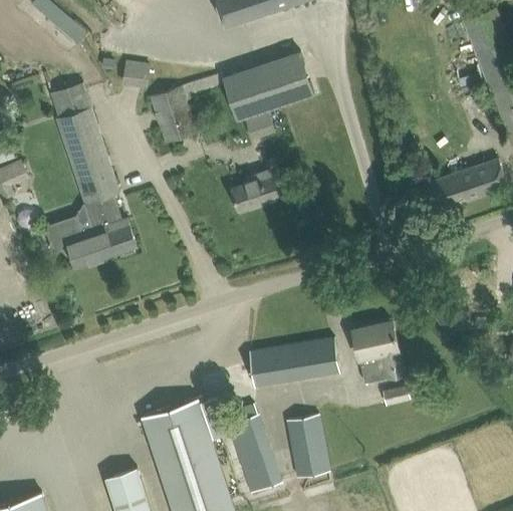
[(217,0),(227,28),(310,0),(217,0)]
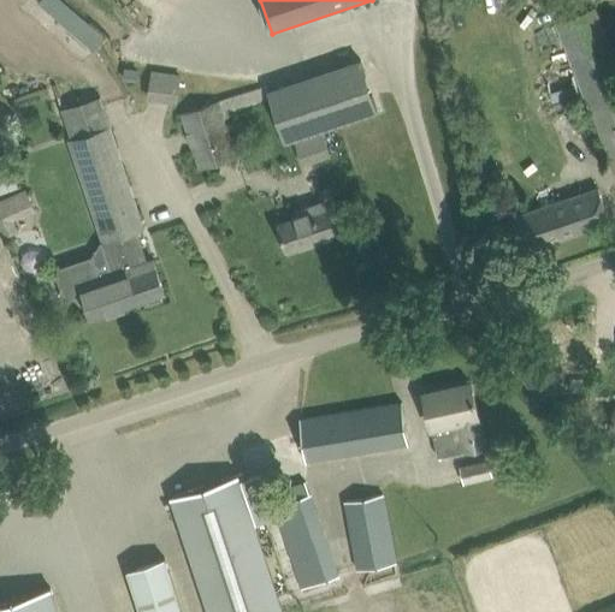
[(285,144),(378,113),(361,61),(268,93),(271,104),(277,122),(285,144)]
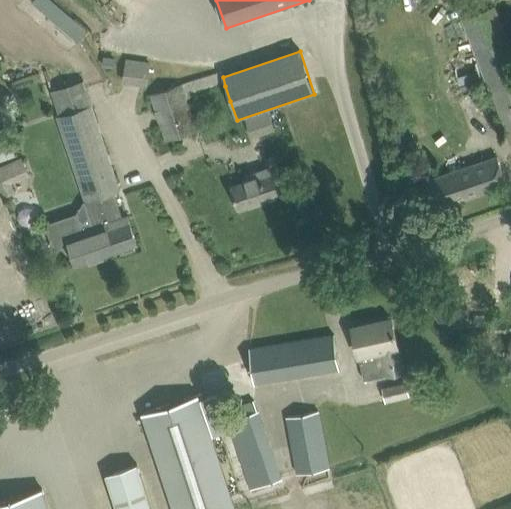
[(201,80),(180,87),(150,97),(165,143),(195,133),(184,100),(221,87),(217,75),(201,80)]
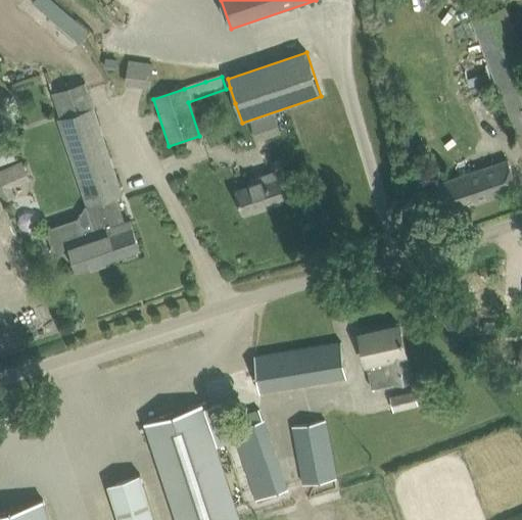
[(78,220),(45,230),(54,256),(69,251),(70,252),(77,272),(117,258),(137,251),(128,224),(125,225),(108,230),(107,231),(98,204),(115,198),(121,197),(92,109),(90,110),(85,94),(82,85),(52,95),(54,103),(59,120),(57,121),(86,207),(86,209),(94,235),(84,239),(82,233),(78,220)]
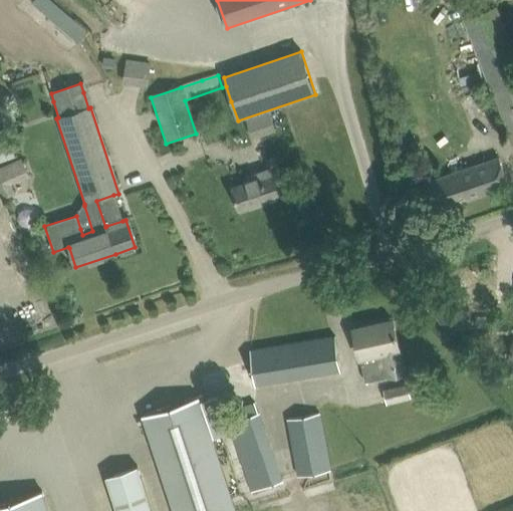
[(268,112),(241,119),(247,142),(274,135),(268,112)]
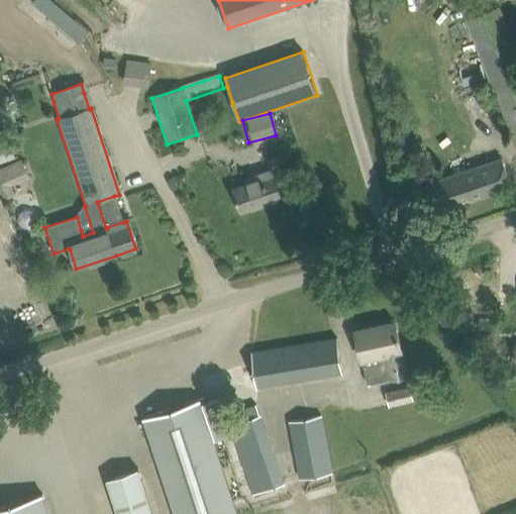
[(3,130),(0,131),(0,155),(10,151),(3,130)]
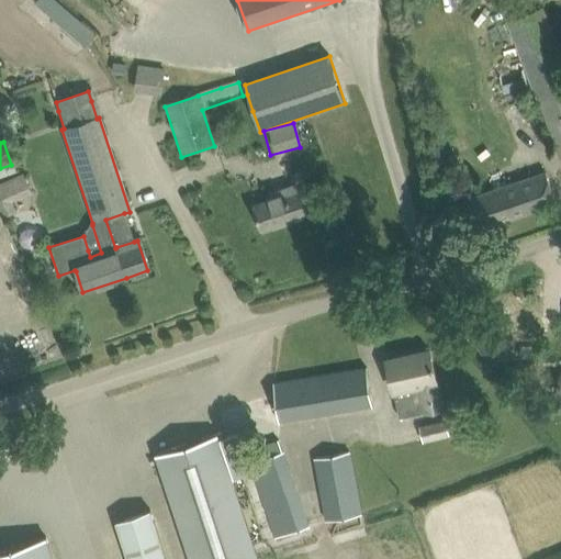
[(545,175),(458,204),(469,235),(556,205),(545,175)]
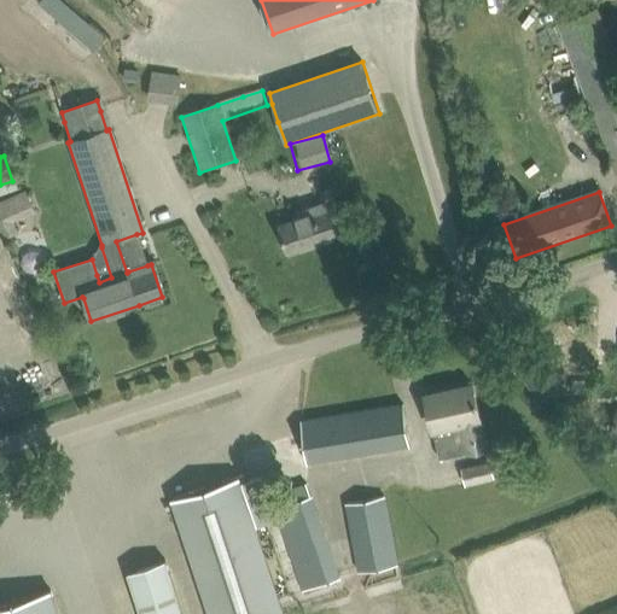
[(35,218),(25,196),(0,206),(0,245),(17,238),(12,227),(35,218)]
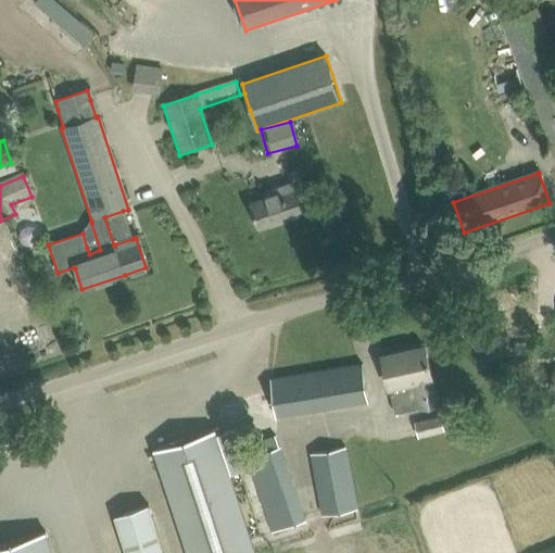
[(251,205),(252,209),(259,229),(302,214),(292,185),(264,195),(266,200),(251,205)]
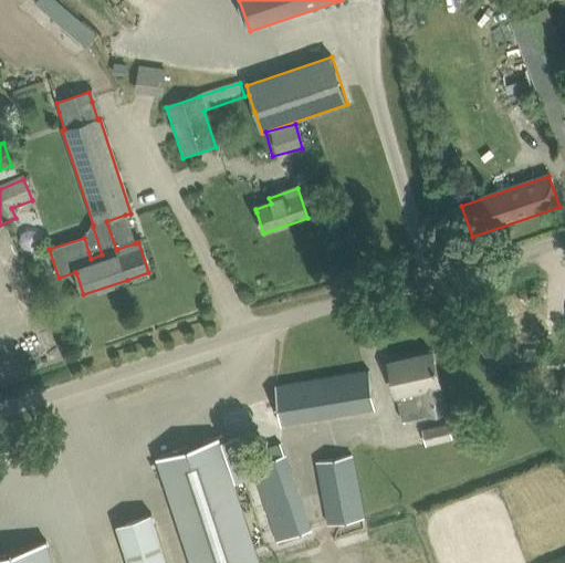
[(389,365),(394,387),(396,396),(401,423),(426,417),(427,420),(446,416),(439,386),(432,355),(389,365)]
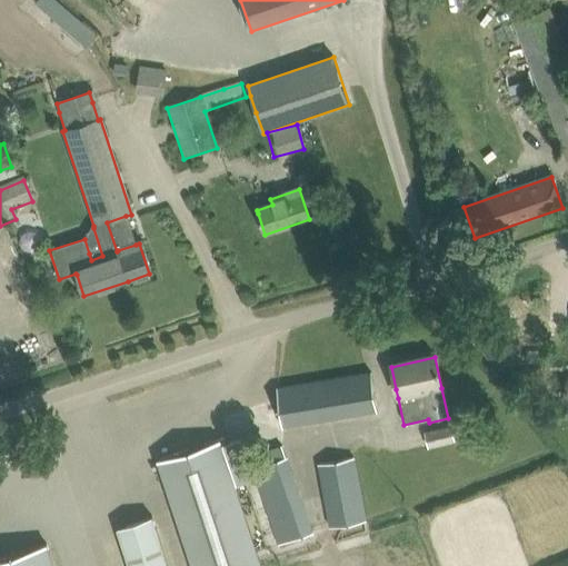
[(377,413),(375,397),(370,375),(277,391),(282,428),(377,413)]
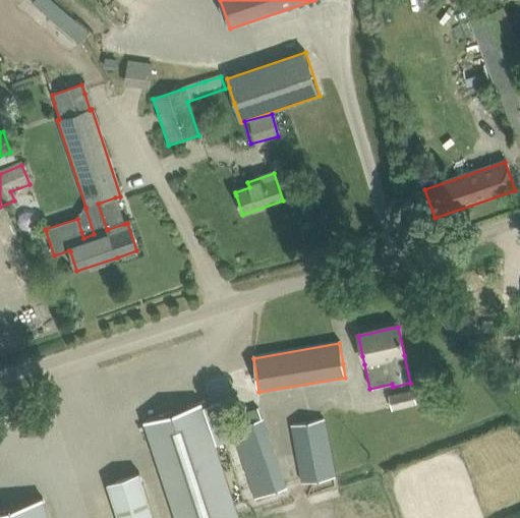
[(388,397),(392,412),(415,406),(412,392),(388,397)]
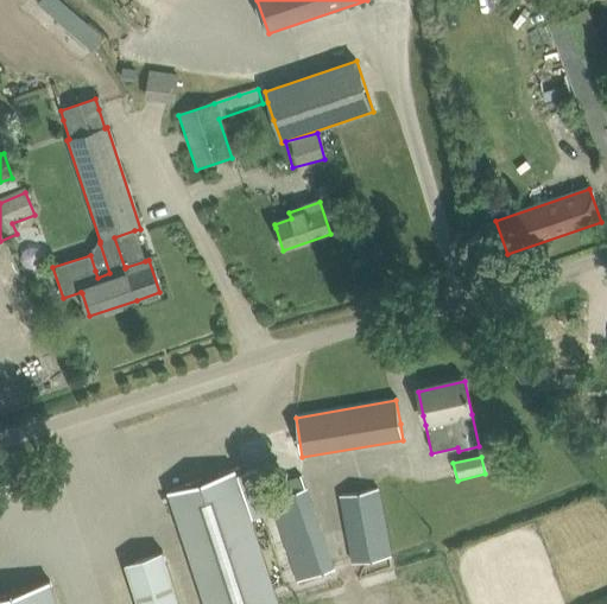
[(235,478),(250,521),(273,513),(271,503),(267,490),(261,470),(241,476),(235,478)]
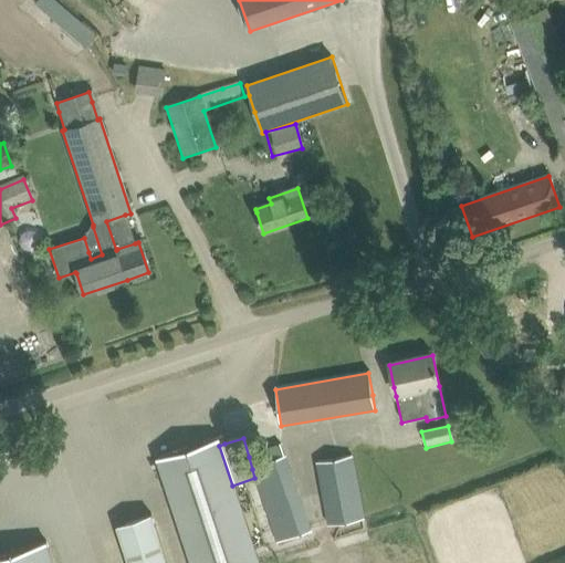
[(219,446),(225,444),(223,439),(158,460),(191,562),(257,562),(232,486),(219,446)]
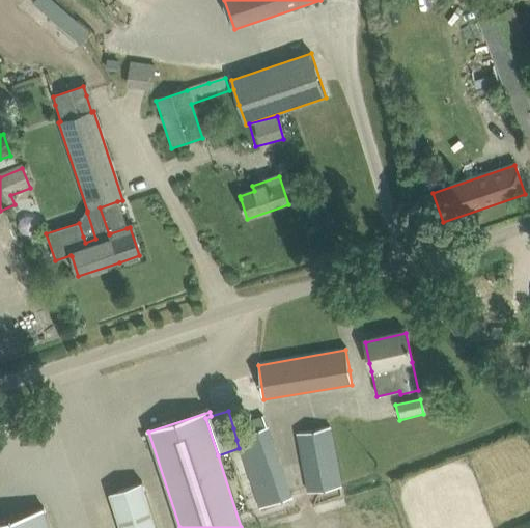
[(259,511),(291,501),(261,419),(233,428),(239,448),(259,511)]
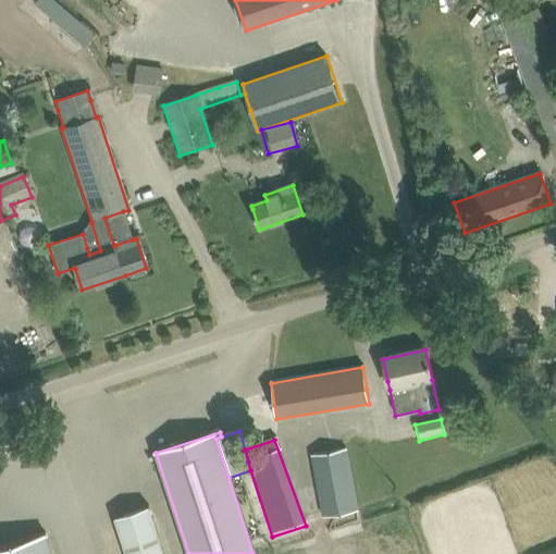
[(310,456),(322,519),(357,513),(345,450),(310,456)]
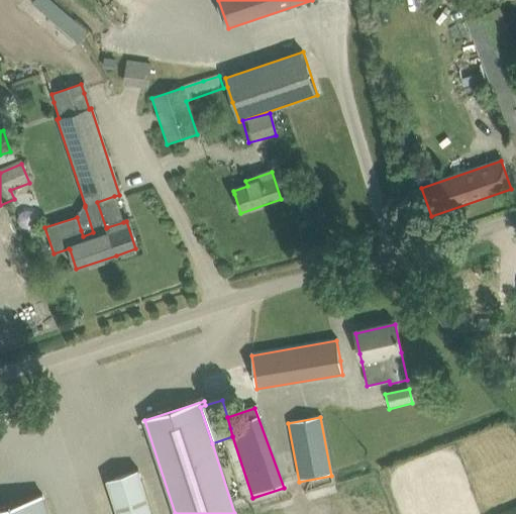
[(108,481),(119,513),(155,513),(140,470),(108,481)]
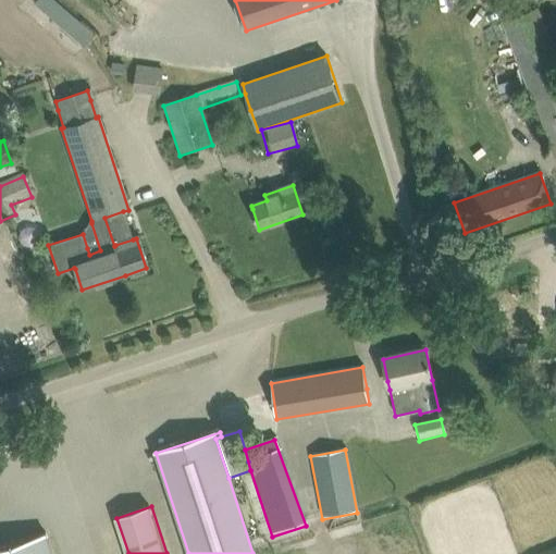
[(50,553),(45,536),(0,550),(0,553),(50,553)]
